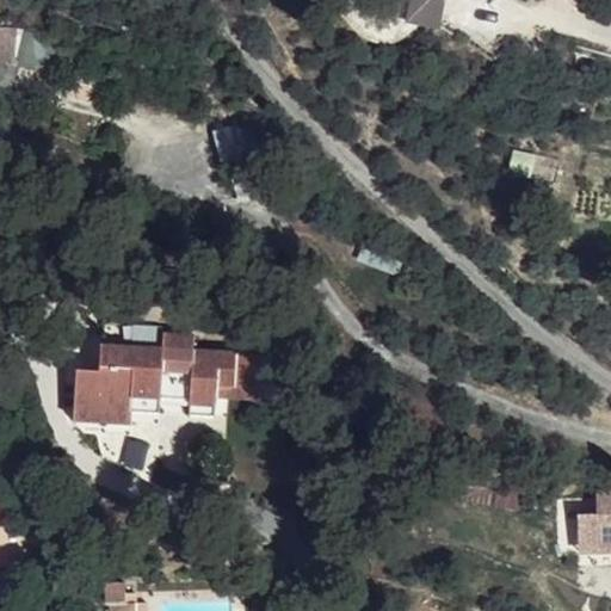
[(213,130),(222,166),(261,156),(252,121),(213,130)]
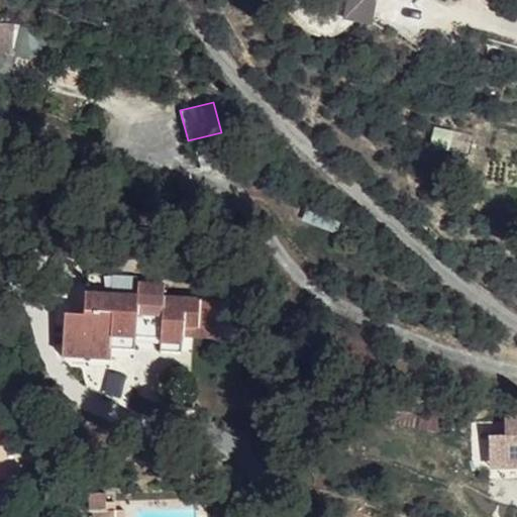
[(65,311),(63,344),(111,346),(112,334),(123,335),(124,320),(162,323),(161,336),(161,340),(182,341),(183,334),(184,324),(221,328),(223,300),(164,295),(165,284),(137,282),(137,294),(86,292),(84,313),(65,311)]
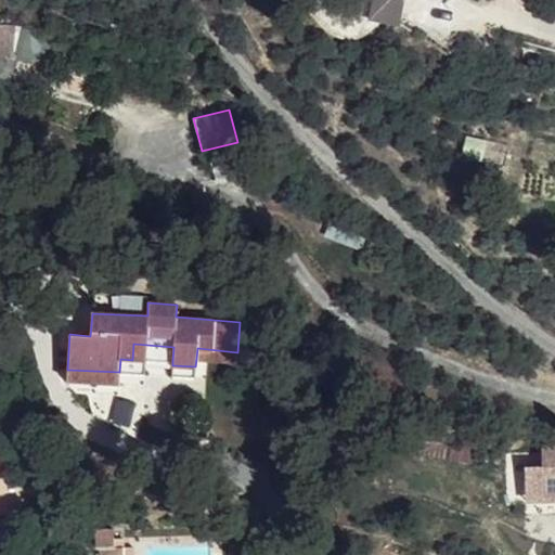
[(132,360),(120,359),(119,372),(144,373),(145,360),(172,361),(173,347),(133,344),(132,360)]
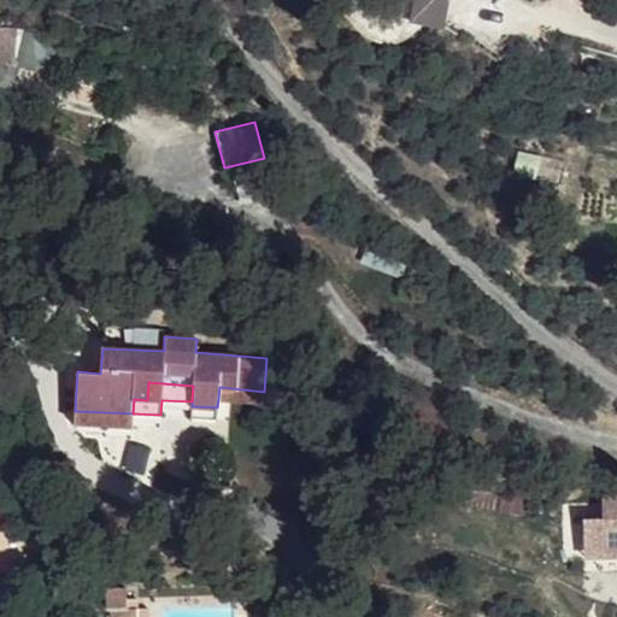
[(219,387),(218,399),(263,403),(264,392),(219,387)]
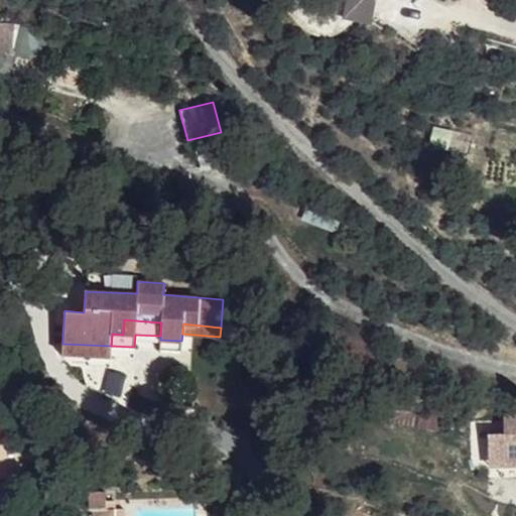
[(181,341),(160,340),(160,349),(181,350),(181,341)]
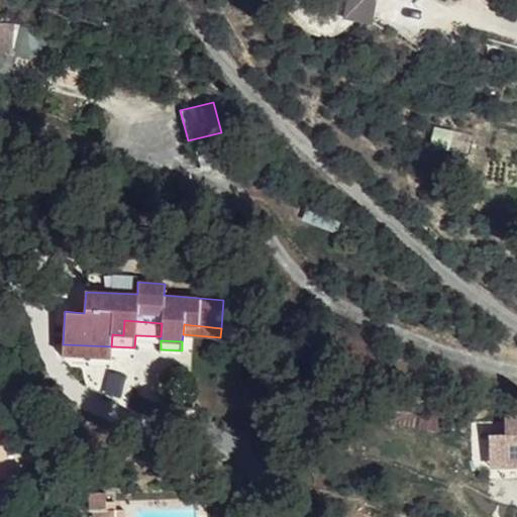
[(111,346),(63,344),(63,354),(110,357),(111,346)]
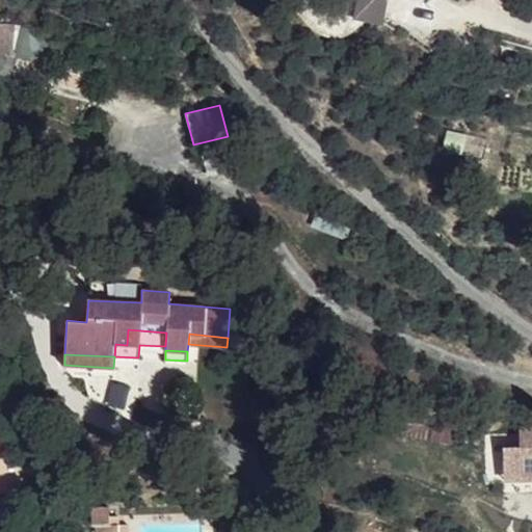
[(393,418),(390,432),(429,440),(431,425),(393,418)]
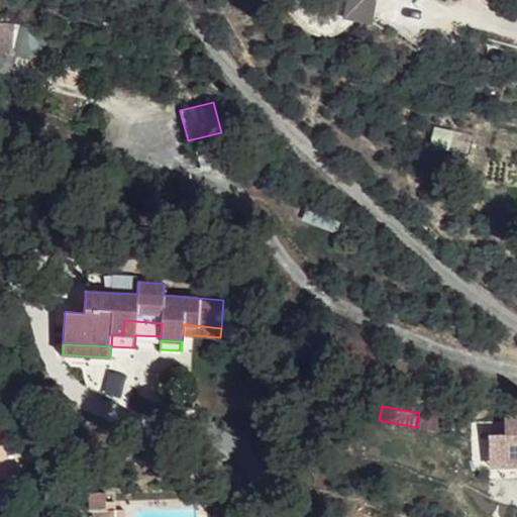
[(446,419),(419,413),(417,427),(445,433),(446,419)]
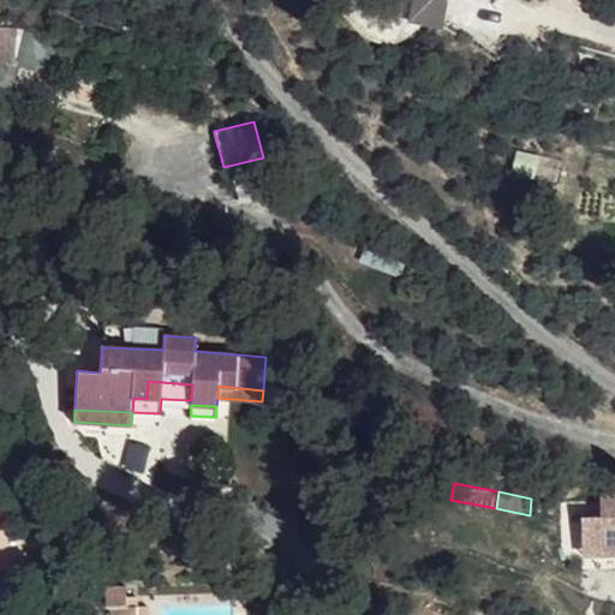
[(581,520),(584,555),(614,554),(614,496),(603,497),(603,519),(581,520)]
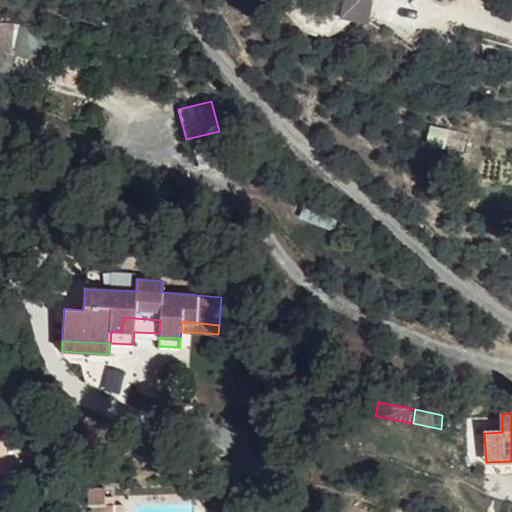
[(104,497),(104,505),(114,505),(114,496),(104,497)]
